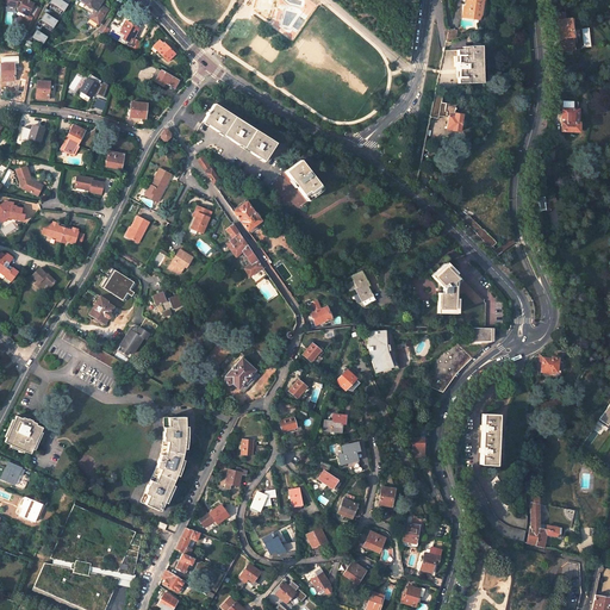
[(1,0),(1,5),(16,8),(14,11),(16,12),(16,13),(23,17),(22,20),(18,18),(17,22),(17,24),(25,27),(27,27),(30,29),(41,8),(29,4),(30,2),(26,0),(25,2),(22,0),(1,0)]
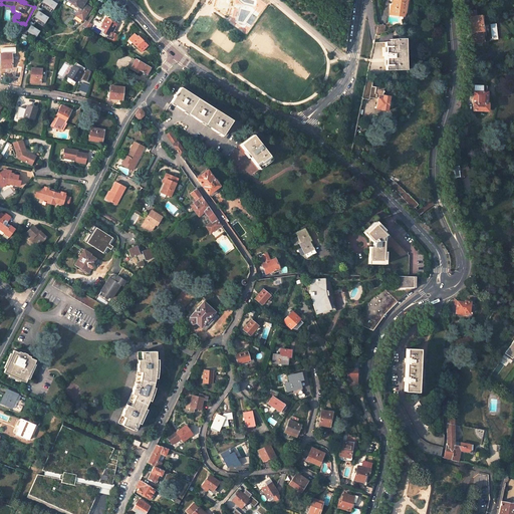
[(51,0),(50,0),(41,0),(41,2),(52,10),(56,4),(51,0)]
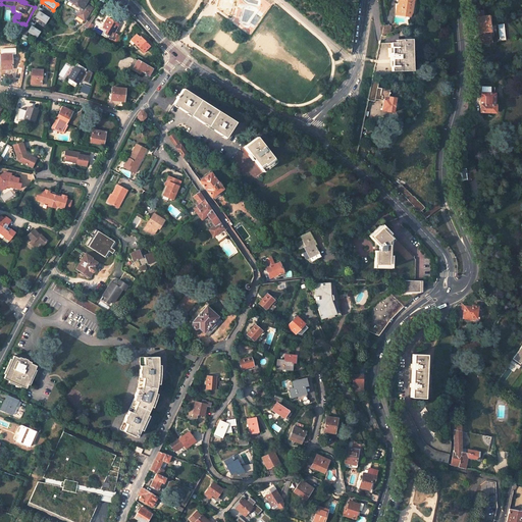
[(84,21),(92,9),(85,4),(87,0),(68,0),(65,6),(77,13),(75,17),(84,21)]
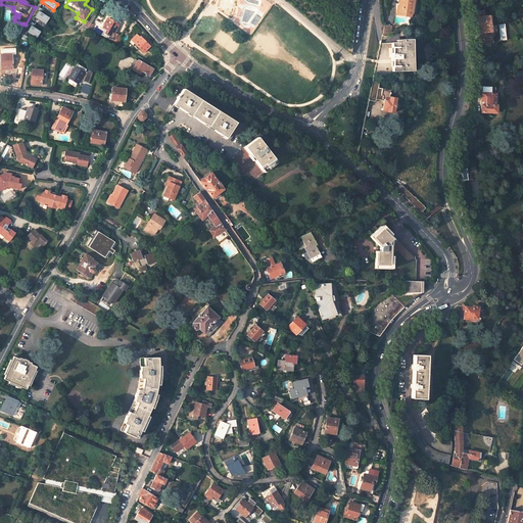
[(399,5),(397,14),(407,16),(408,14),(414,16),(415,12),(418,1),(416,0),(415,0),(402,0),(401,6),(399,5)]
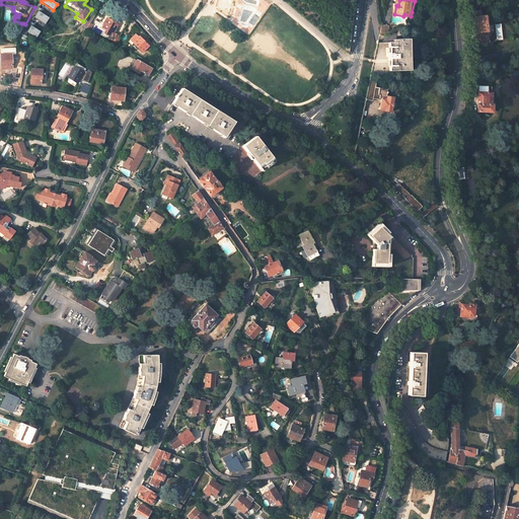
[(53,10),(42,2),(41,3),(53,10)]
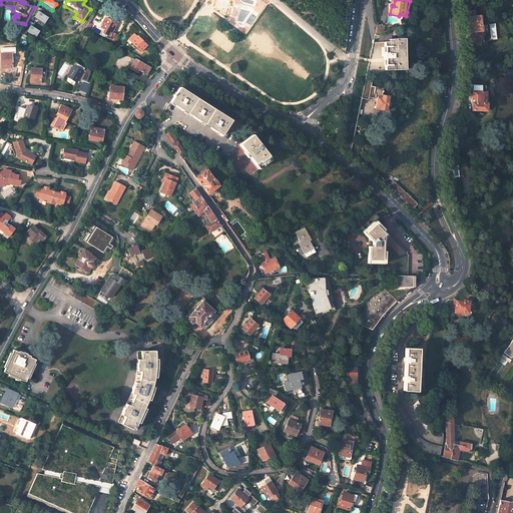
[(40,12),(37,10),(33,17),(44,23),(48,17),(40,12)]
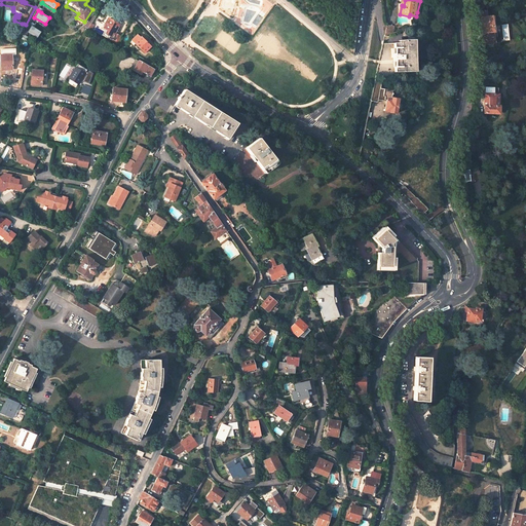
[(496,37),(495,31),(493,32),(493,26),(495,26),(494,20),(488,20),(488,16),(478,17),(478,22),(481,22),(481,27),(479,27),(479,33),(481,33),(482,45),(495,43),(494,37),(496,37)]
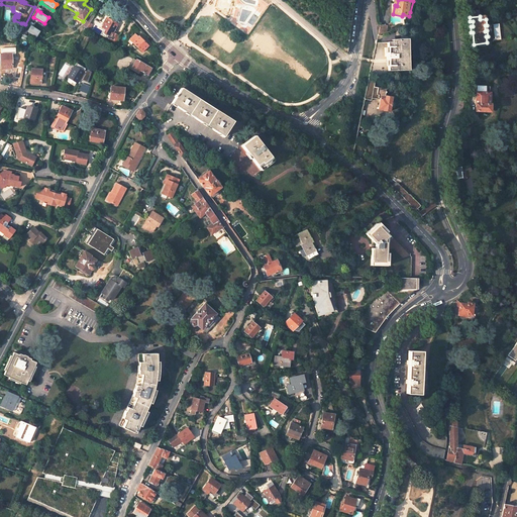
[(112,33),(116,24),(106,19),(101,28),(104,30),(100,36),(114,43),(118,37),(112,33)]
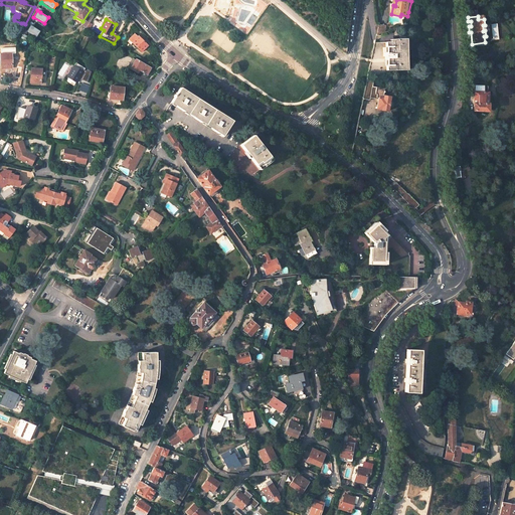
[(379,24),(377,33),(376,34),(385,32),(386,25),(379,24)]
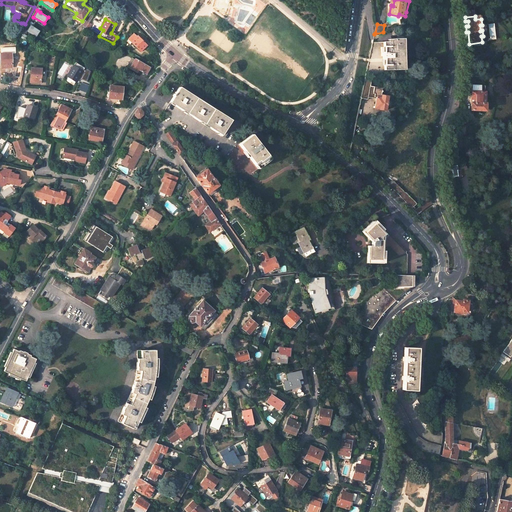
[(32,27),(29,25),(26,31),(35,37),(39,31),(32,27)]
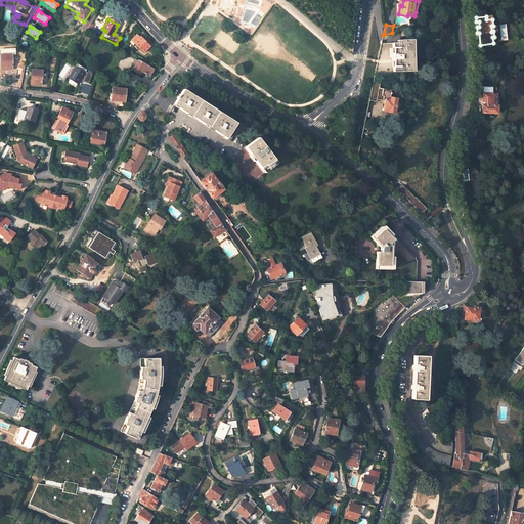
[(131,41),(143,54),(149,47),(140,38),(139,39),(136,36),(131,41)]
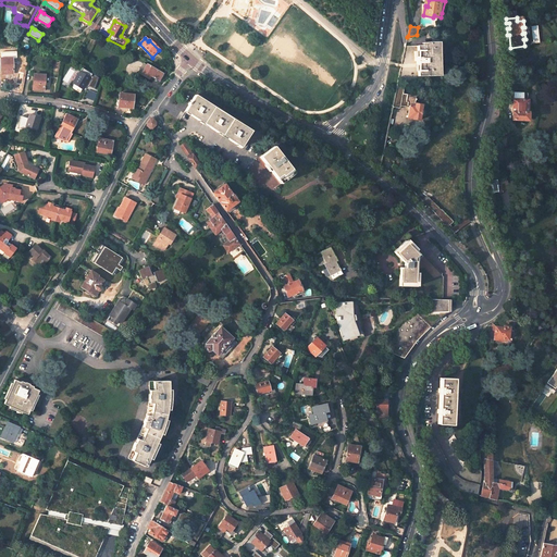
[(418,57),(416,58),(416,61),(417,61),(417,63),(418,63),(418,76),(437,76),(437,64),(440,64),(440,53),(436,53),(436,41),(423,41),(423,45),(417,45),(418,51),(418,57)]
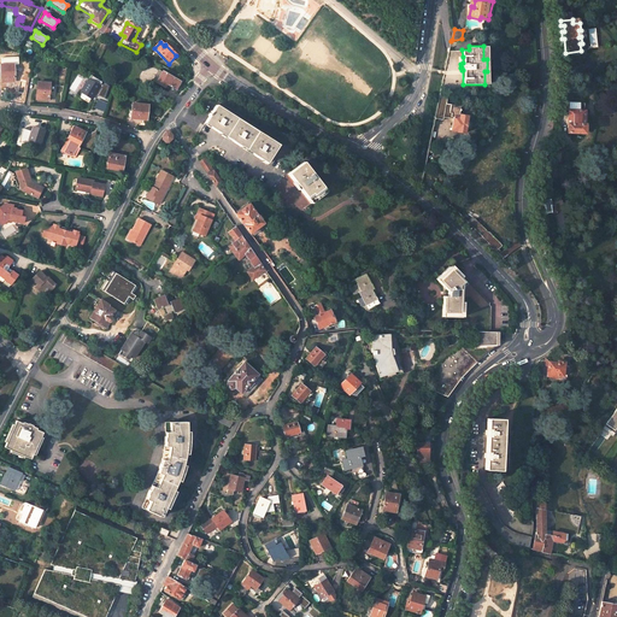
[(1,65),(1,83),(15,82),(15,65),(1,65)]
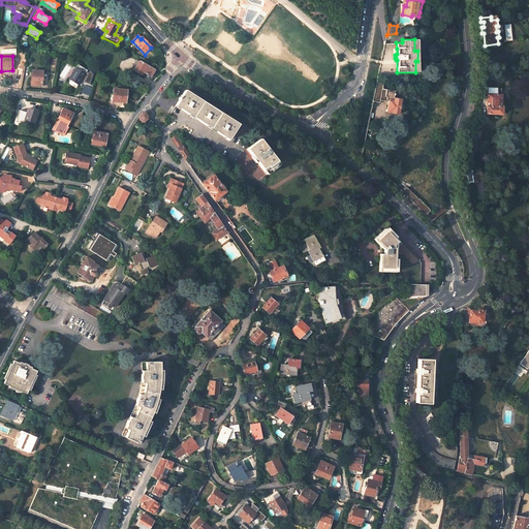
[(150,79),(154,71),(138,63),(133,72),(141,76),(143,73),(150,79)]
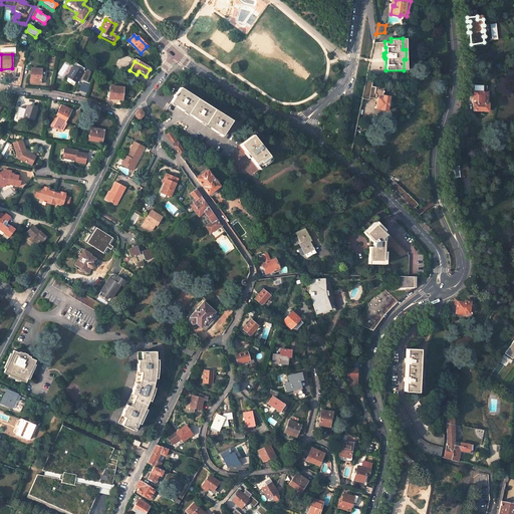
[(75,63),(66,77),(75,83),(79,77),(84,70),(85,69),(75,63)]
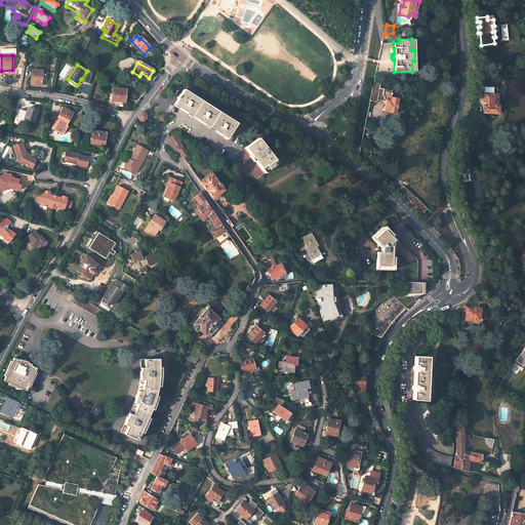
[(41,86),(42,71),(31,71),(30,79),(29,79),(28,80),(28,81),(28,82),(29,84),(30,84),(30,85),(41,86)]
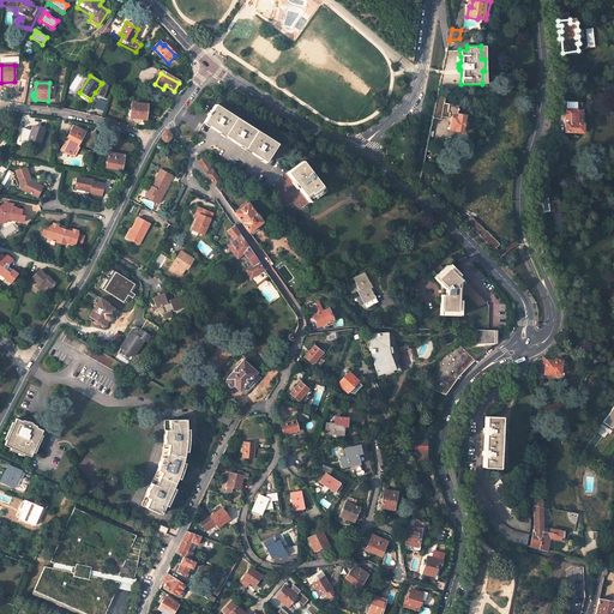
[(103,100),(108,86),(103,84),(102,85),(101,84),(95,92),(97,94),(95,96),(103,100)]
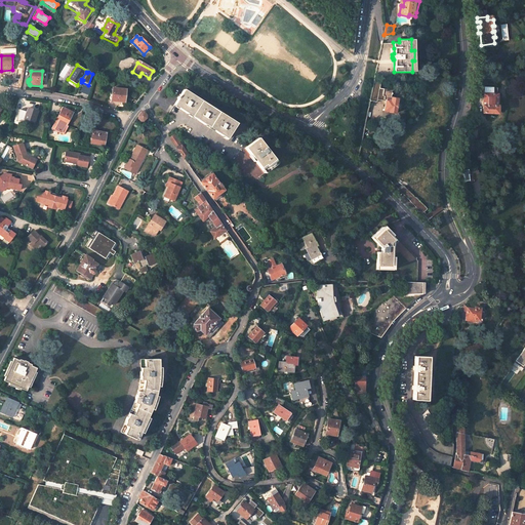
[(392,90),(379,88),(381,80),(373,80),(369,99),(377,101),(378,98),(387,99),(385,110),(389,111),(389,112),(395,113),(396,108),(399,109),(401,107),(401,106),(401,104),(397,104),(398,98),(391,97),(391,95),(393,96),(394,92),(392,91),(392,90)]
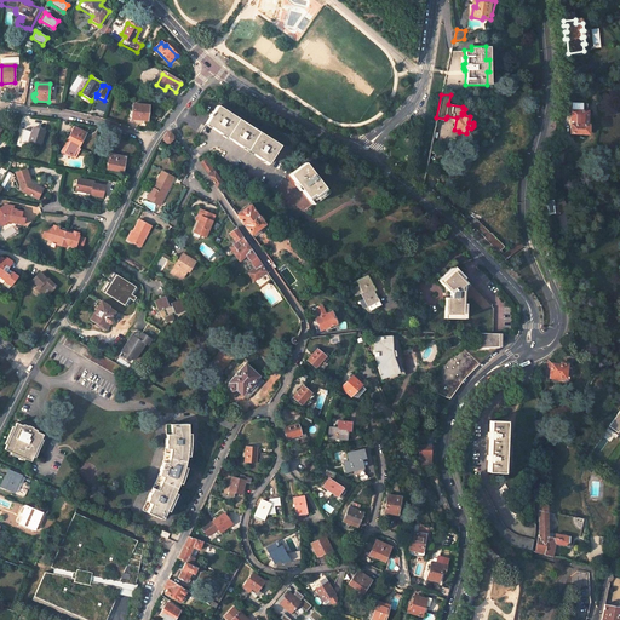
[(96,109),(105,112),(108,103),(98,99),(96,109)]
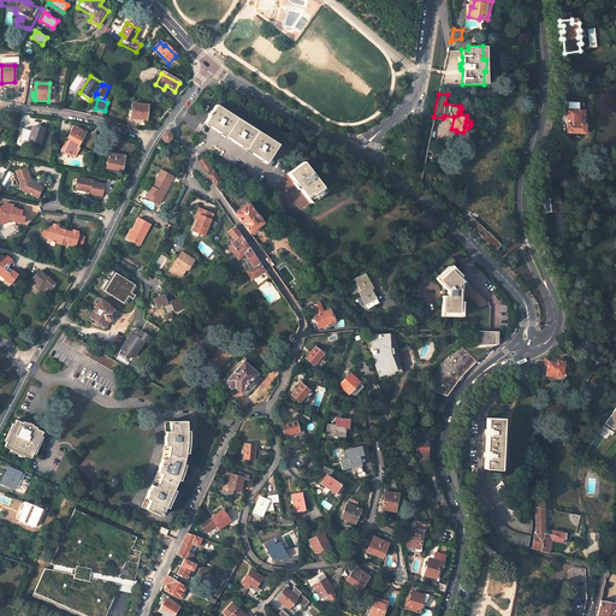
[(586,108),(582,108),(581,108),(581,102),(562,102),(563,108),(564,110),(566,110),(567,116),(564,116),(564,123),(566,123),(567,131),(585,131),(585,130),(591,130),(591,122),(586,122),(586,108)]
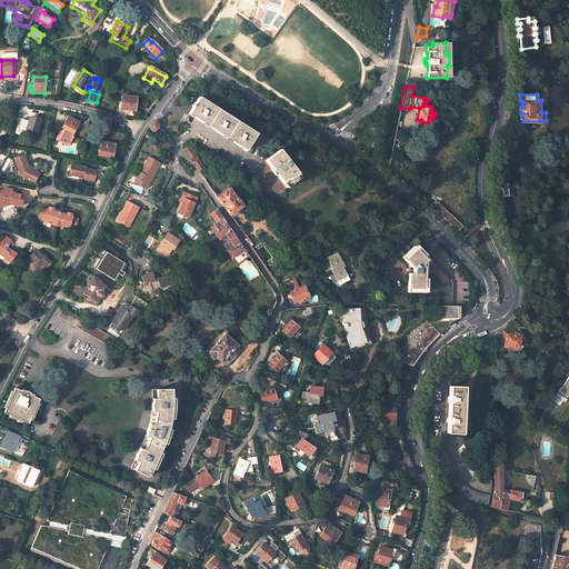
[(122,96),(121,101),(117,101),(116,110),(135,111),(136,97),(122,96)]
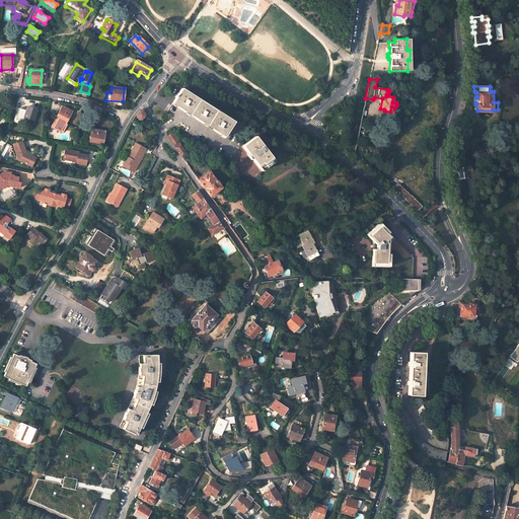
[(176,98),(172,104),(180,109),(199,121),(216,132),(225,138),(235,123),(181,89),(177,95),(176,95),(175,97),(176,98)]
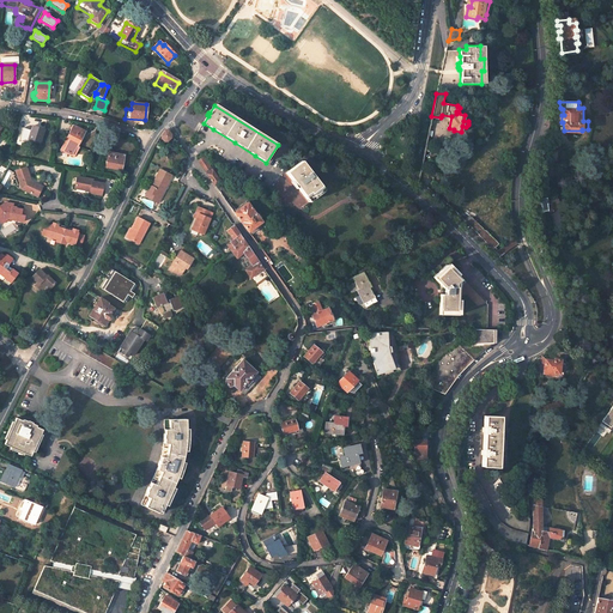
[(77,147),(85,132),(71,125),(67,131),(71,132),(61,150),(72,157),(77,147)]
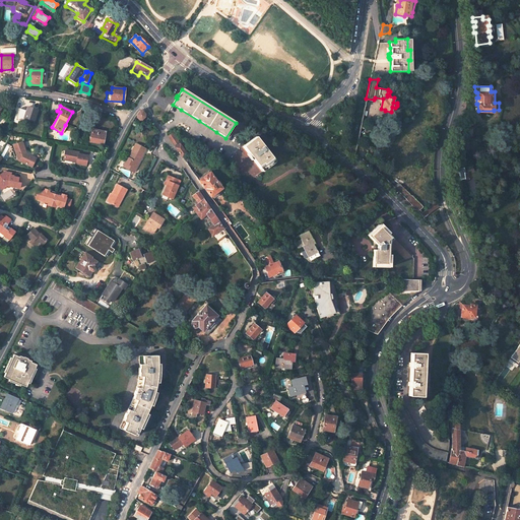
[(38,111),(26,108),(23,120),(34,123),(38,111)]
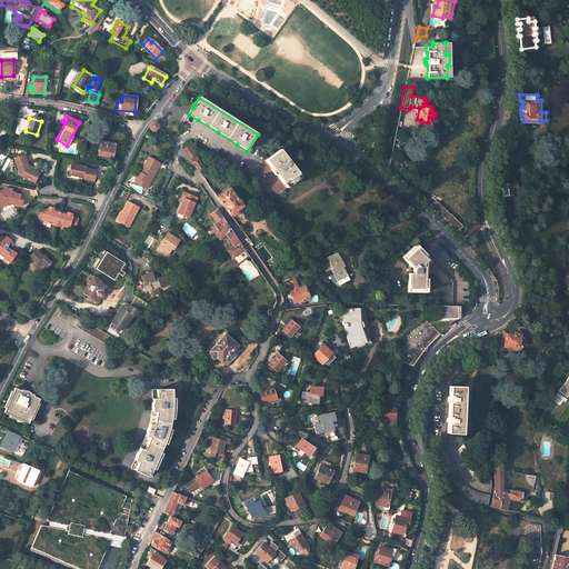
[(157,121),(153,121),(151,123),(150,127),(150,129),(152,132),(157,132),(160,129),(160,126),(157,121)]
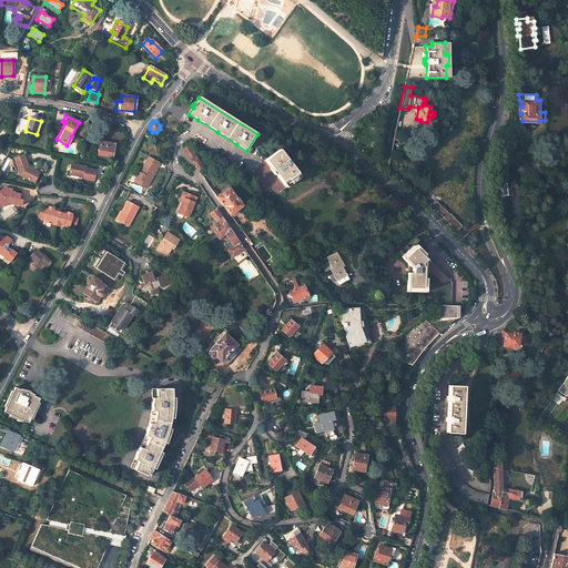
[(142,139),(151,143),(153,138),(145,133),(142,139)]
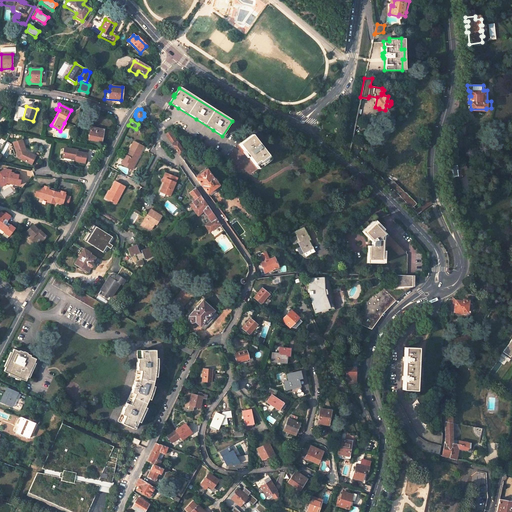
[(103,130),(91,128),(91,129),(86,128),(84,139),(88,140),(88,141),(101,143),(103,130)]
